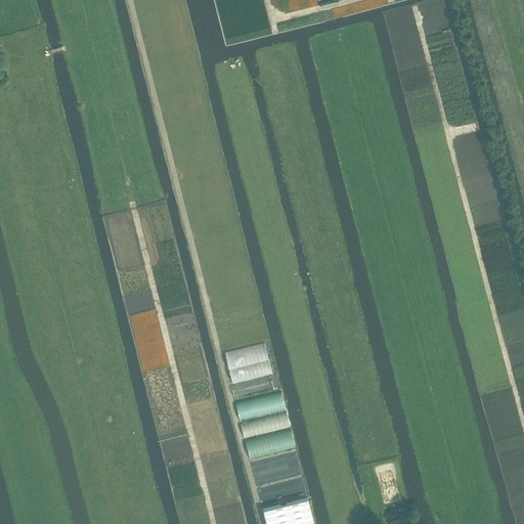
[(231,386),(234,398),(272,388),(269,377),(231,386)]
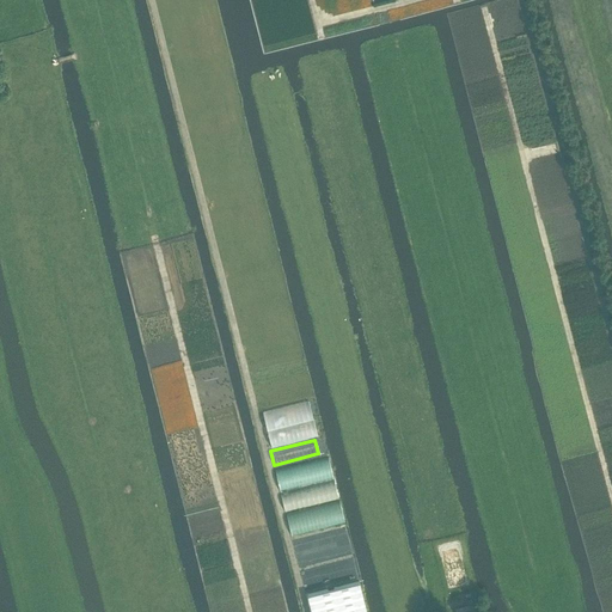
[(275,471),(280,490),(332,477),(328,458),(275,471)]
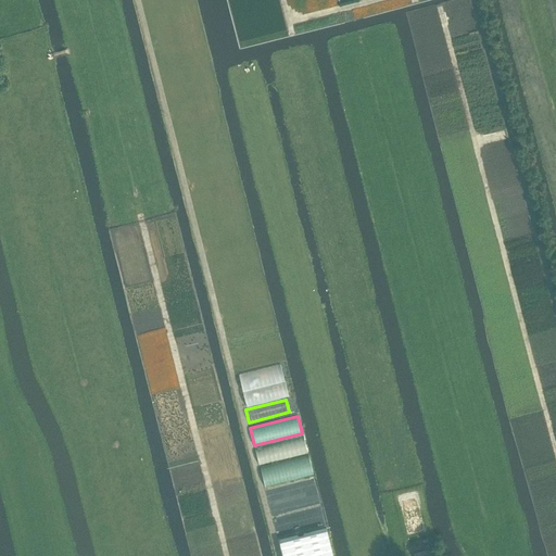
[(255,451),(258,464),(306,451),(303,439),(255,451)]
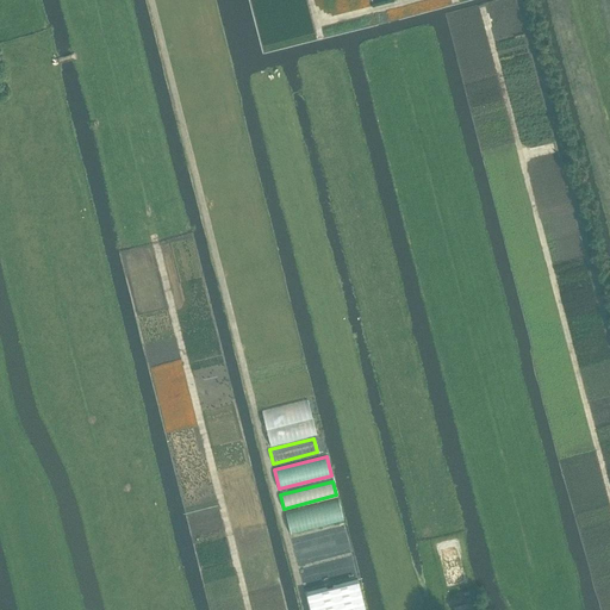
[(285,514),(290,533),(343,520),(338,500),(285,514)]
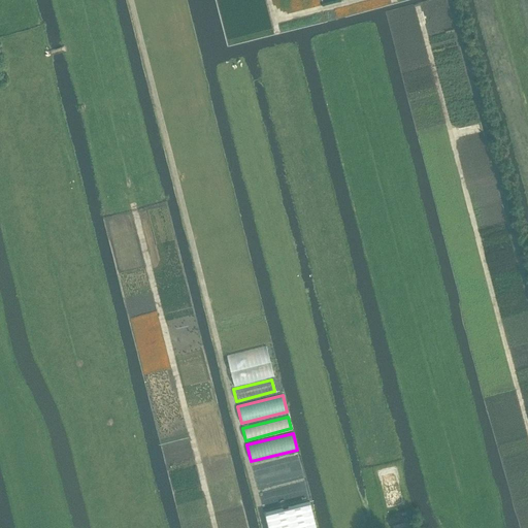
[(265,514),(268,527),(316,527),(310,502),(265,514)]
